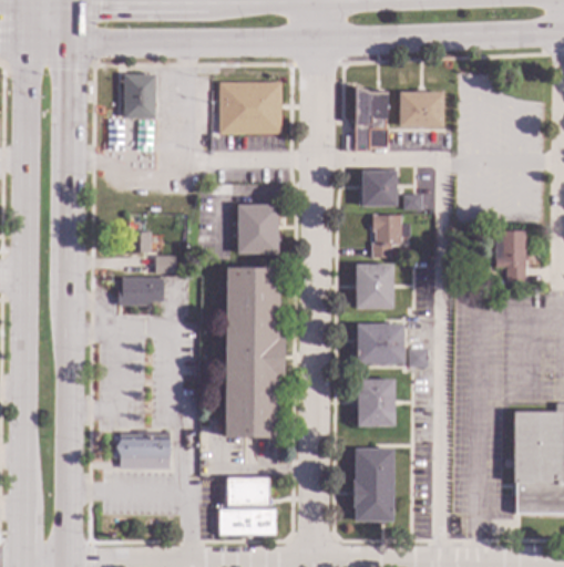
[(155,119),(124,119),(124,74),(156,74),(155,119)]
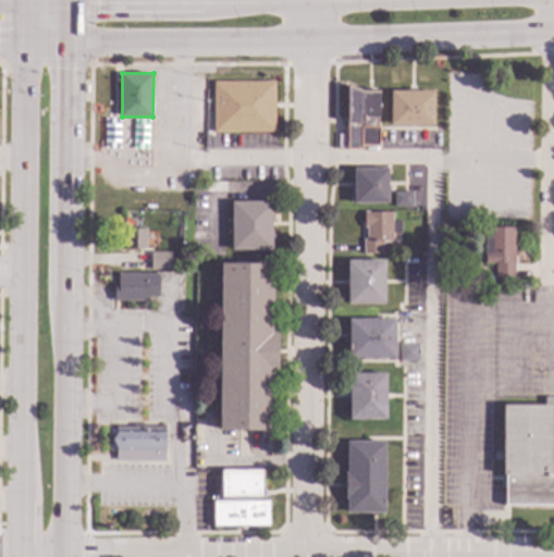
[(277,132),(216,132),(216,82),(277,81),(277,132)]
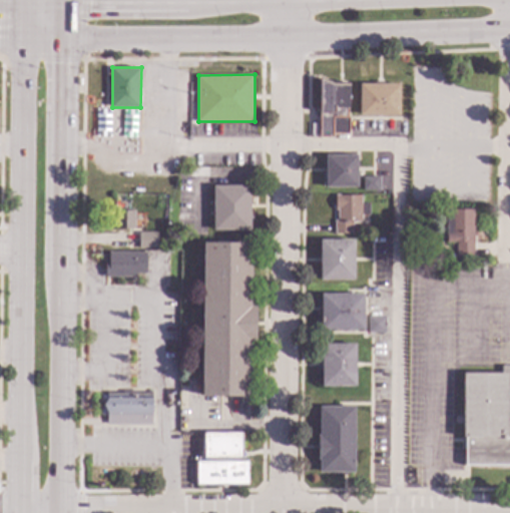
[(335,83),(350,83),(351,134),(334,134),(334,137),(321,137),(321,77),(335,83)]
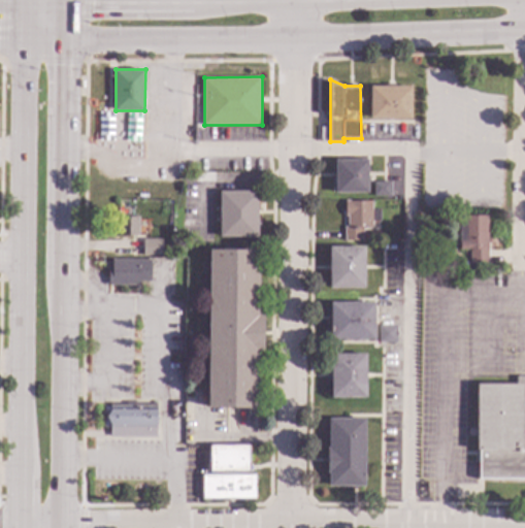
[(413,119),(371,119),(371,86),(413,87),(413,119)]
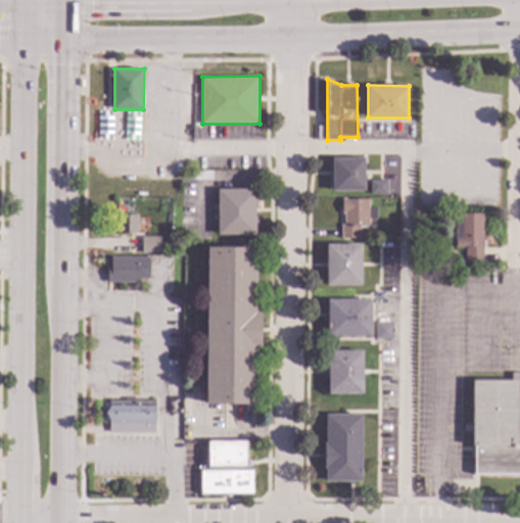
[(366,190),(334,191),(334,158),(366,158),(366,190)]
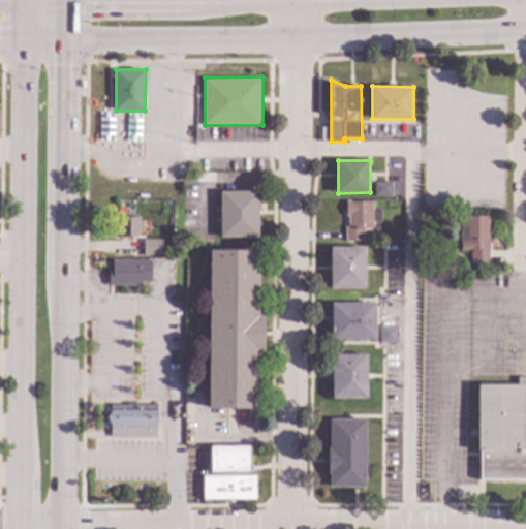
[(394,196),(394,182),(376,182),(376,196),(394,196)]
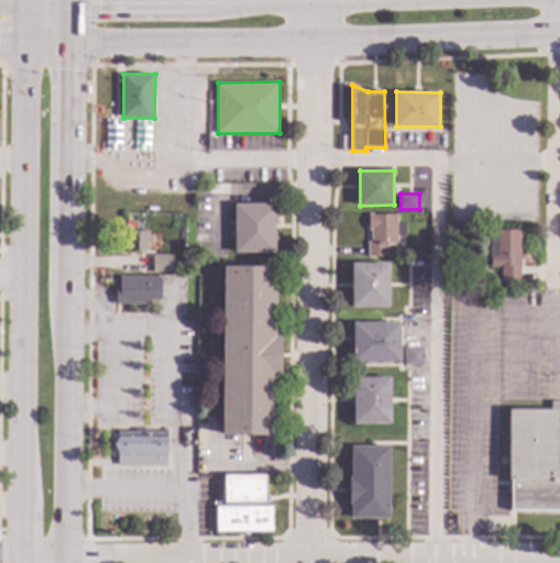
[(276,252),(237,252),(235,203),(276,203),(276,252)]
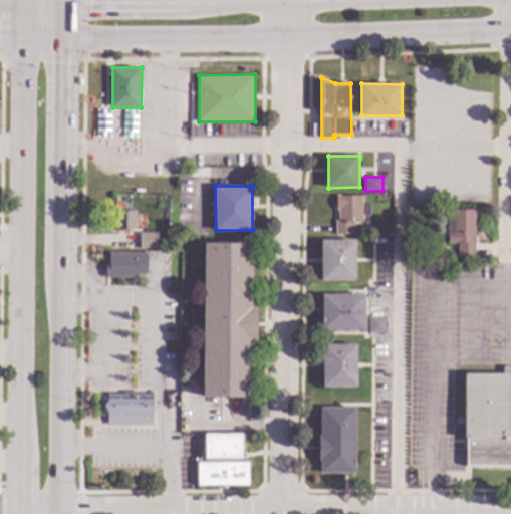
[(363,203),(371,204),(371,215),(363,215),(363,222),(353,222),(353,233),(336,233),(336,220),(340,220),(340,210),(337,210),(337,195),(363,195),(363,203)]
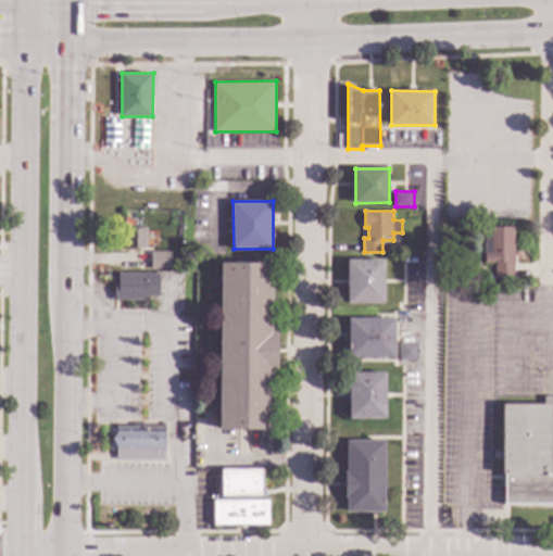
[(515,277),(497,278),(497,263),(486,263),(486,227),(515,226),(515,277)]
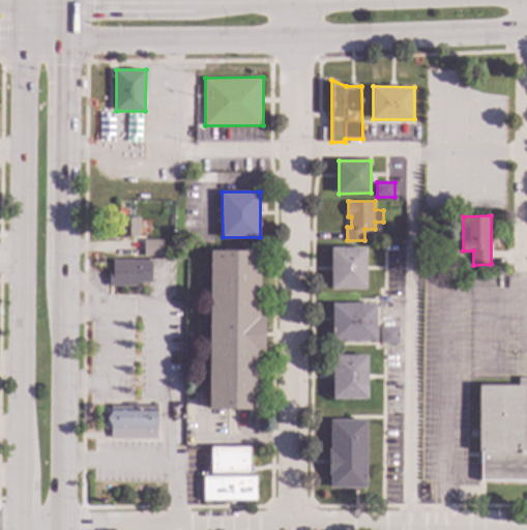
[(141,235),(121,236),(120,216),(141,216),(141,235)]
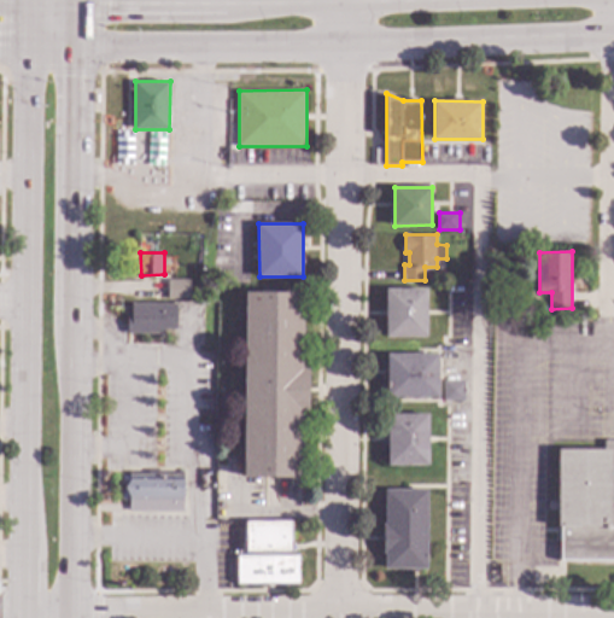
[(191,299),(169,299),(169,279),(191,279),(191,299)]
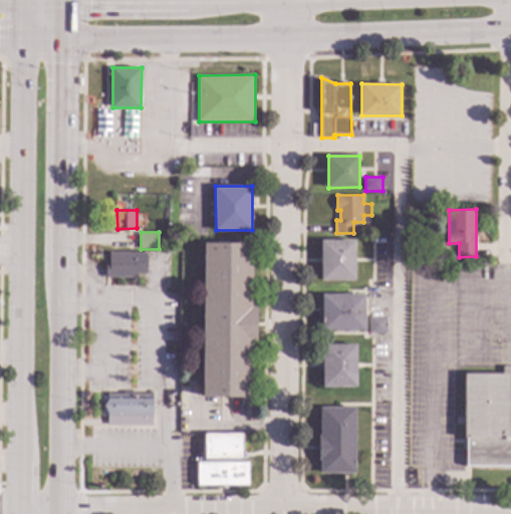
[(356,280),(322,280),(322,263),(320,263),(320,253),(322,253),(322,240),(356,241),(356,280)]
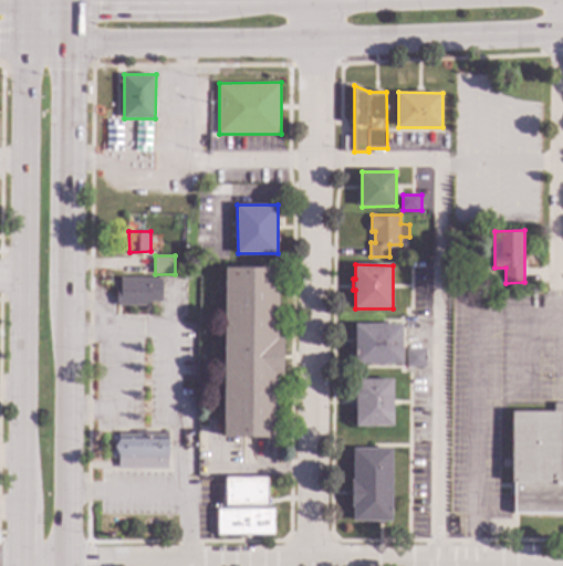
[(279,337),(284,337),(283,376),(278,376),(278,437),(225,437),(226,266),(279,268),(279,337)]
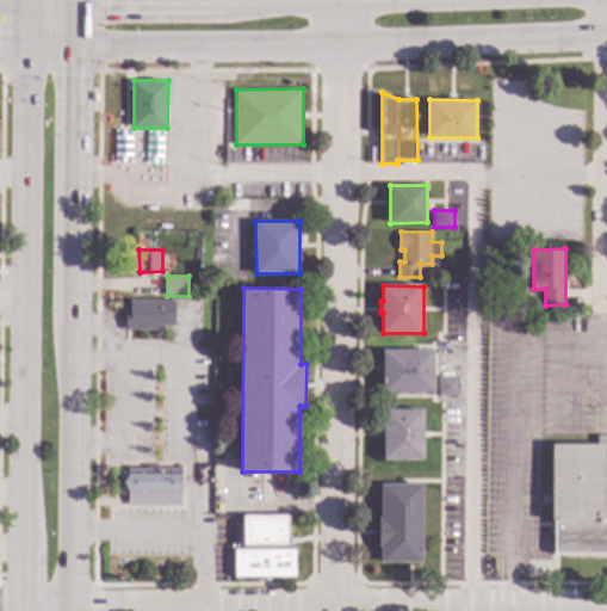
[(177,325),(163,325),(163,328),(128,328),(128,310),(132,310),(132,300),(177,298),(177,325)]
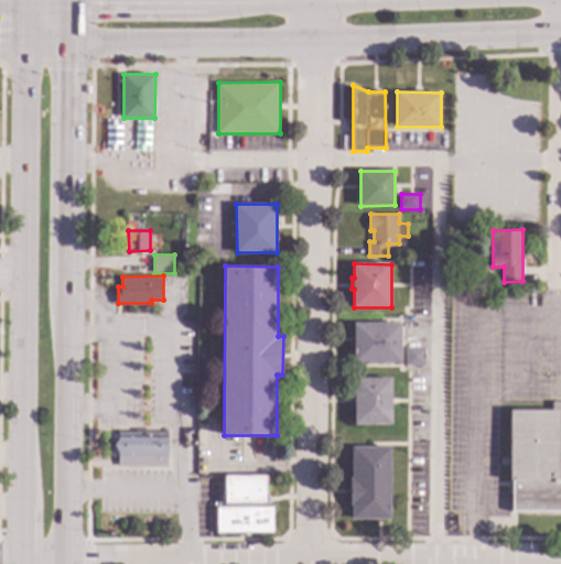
[(401,364),(355,364),(355,342),(352,342),(352,331),(355,331),(355,323),(402,324),(401,364)]
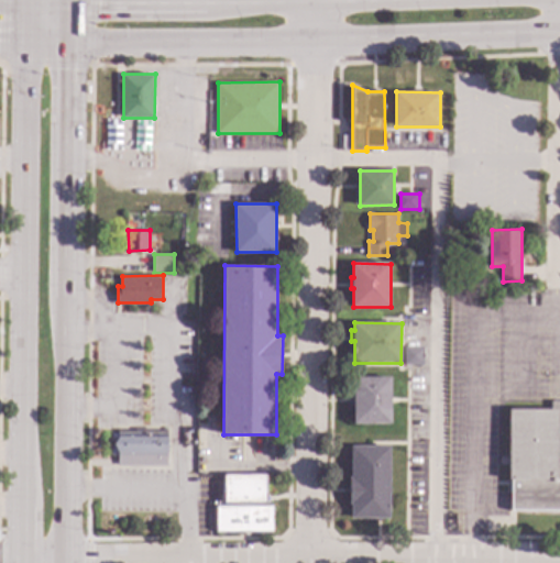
[(392,423),(354,423),(355,405),(352,405),(352,395),(354,395),(354,377),(392,377),(392,423)]
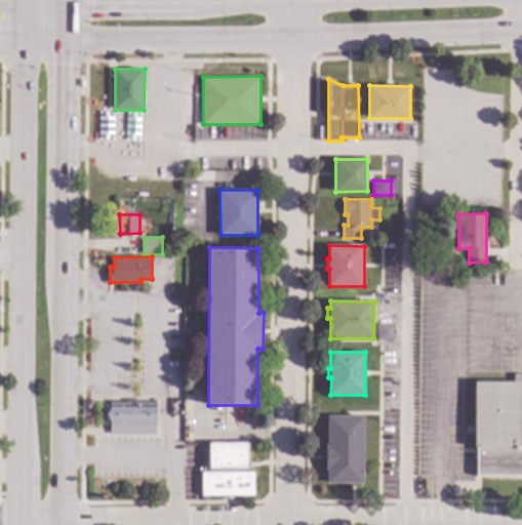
[(521,476),(478,476),(478,447),(476,447),(476,381),(515,381),(515,373),(521,373),(521,476)]
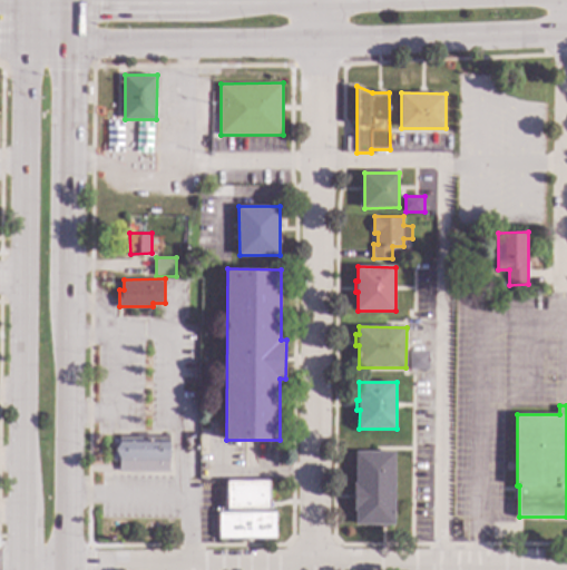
[(155,435),(170,435),(170,465),(145,465),(145,467),(137,467),(137,465),(120,465),(120,462),(114,462),(115,440),(121,440),(121,435),(138,435),(138,433),(155,434),(155,435)]
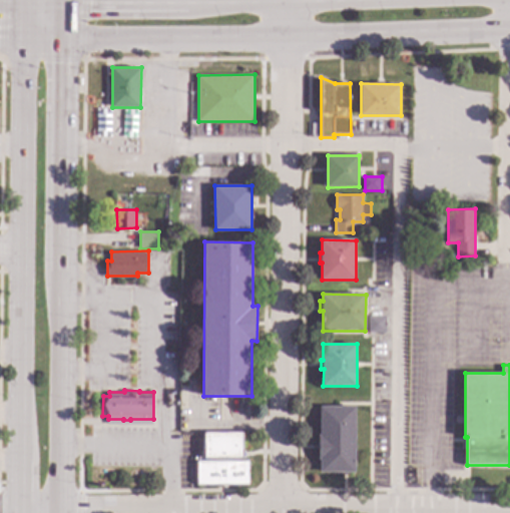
[(356,472),(321,472),(321,459),(319,459),(320,435),(321,435),(322,406),(357,406),(356,472)]
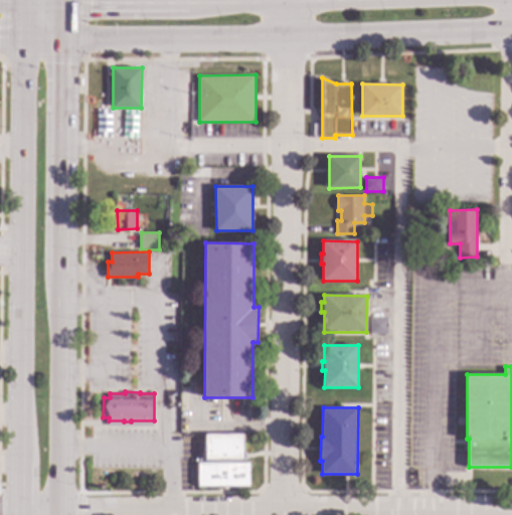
[(244,460),(206,460),(206,435),(244,435),(244,460)]
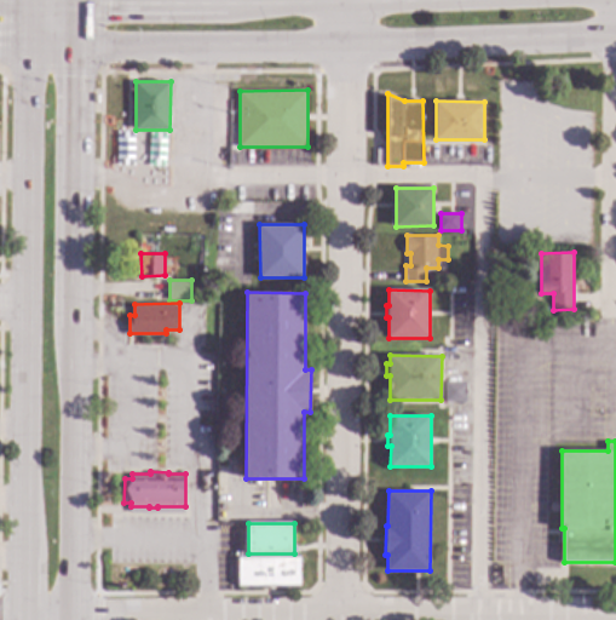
[(300,585),(275,585),(275,589),(265,590),(265,585),(240,585),(240,558),(300,557),(300,585)]
